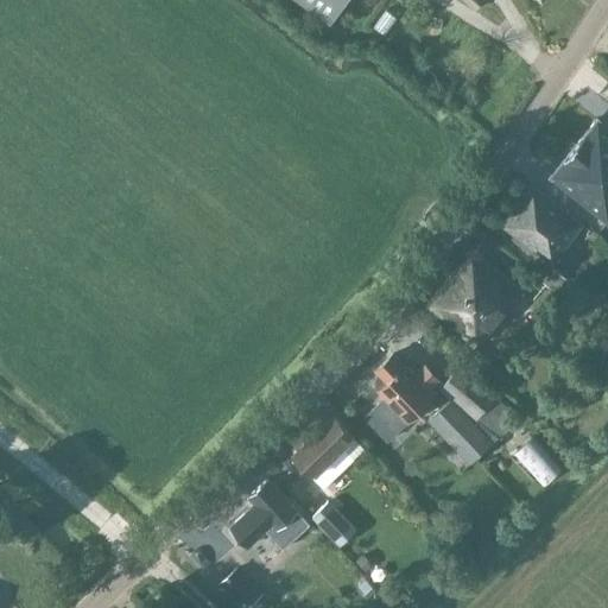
[(310,0),(306,7),(330,24),(346,0),(310,0)]
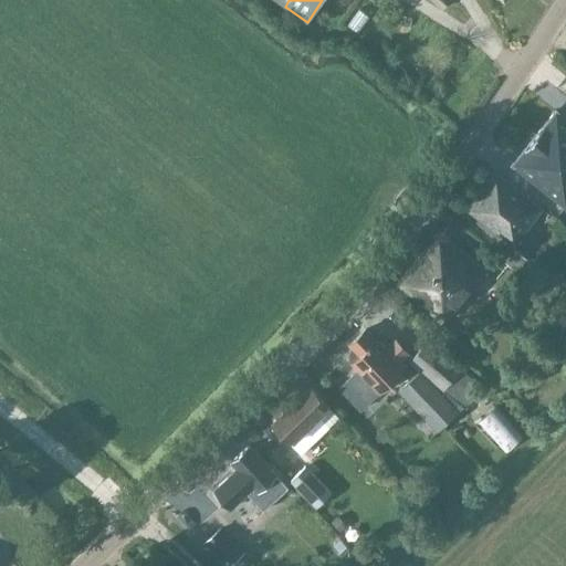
[(565,201),(565,115),(546,102),(505,161),(564,206),(565,201)]
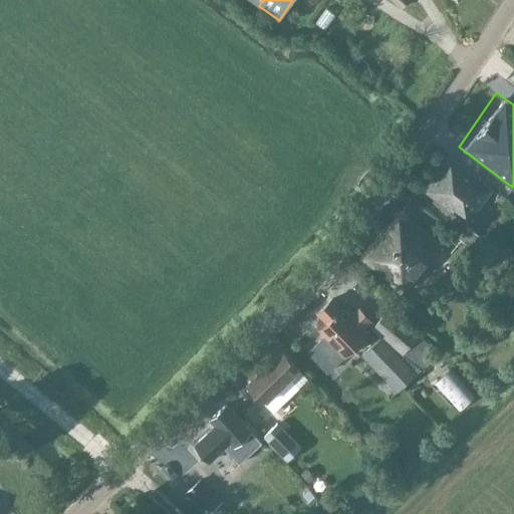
[(467,222),(492,189),(450,157),(424,190),(454,212),(467,222)]
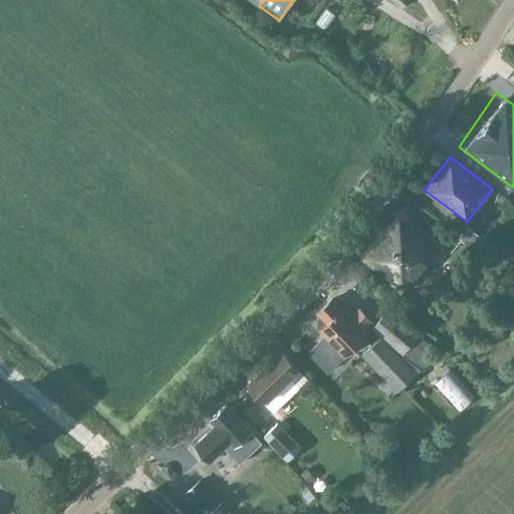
[(413,282),(443,247),(400,210),(359,258),(400,293),(411,280),(413,282)]
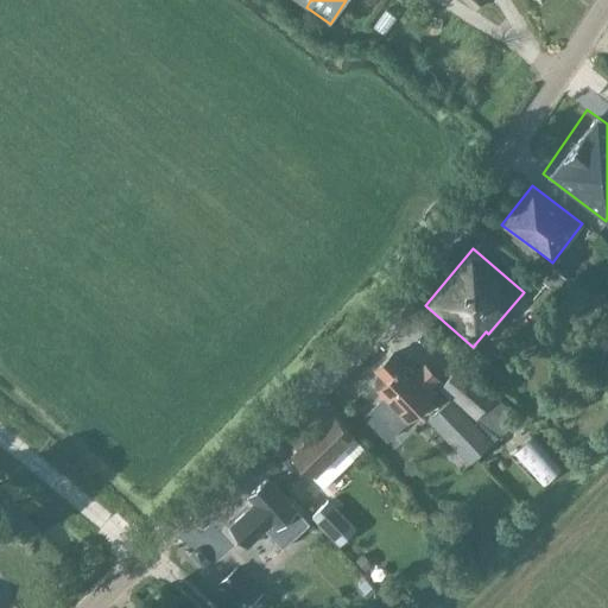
[(518,415),(494,397),(457,367),(442,384),(424,363),(412,374),(392,353),(375,369),(379,373),(377,374),(375,379),(375,382),(377,387),(378,390),(407,420),(431,398),(441,409),(428,420),(469,463),(498,436),(518,415)]
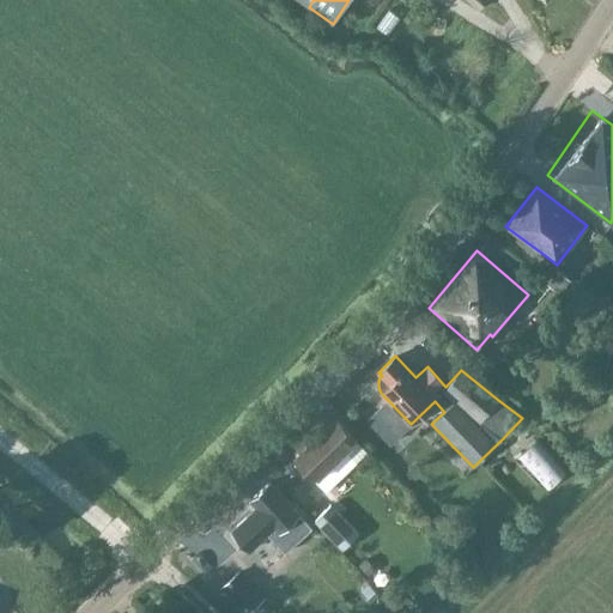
[(327,492),(368,453),(335,419),(293,460),(314,480),(327,492)]
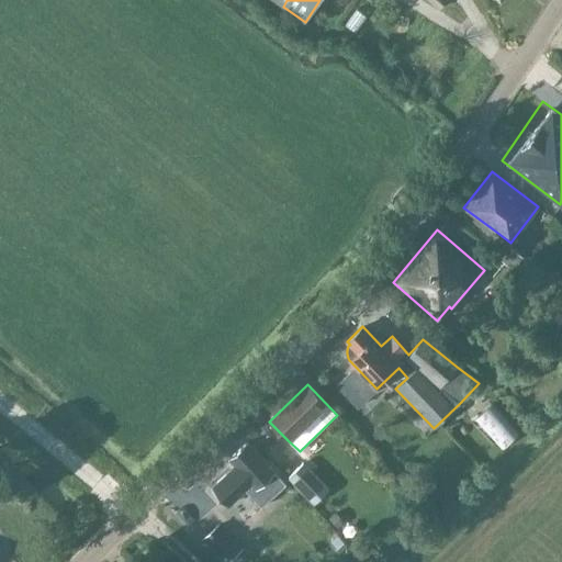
[(478,417),(504,447),(519,433),(493,404),(478,417)]
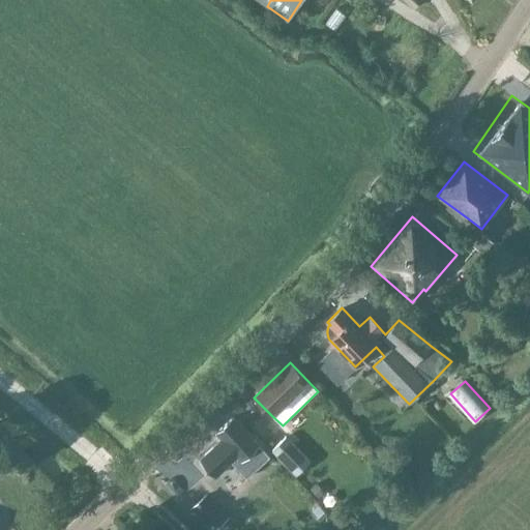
[(216,432),(241,460),(219,478),(239,500),(255,487),(246,477),(269,457),(233,416),(216,432)]
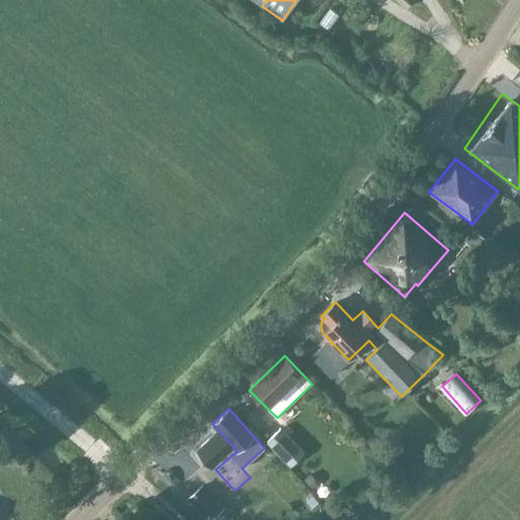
[(257,421),(265,435),(275,429),(267,415),(257,421)]
